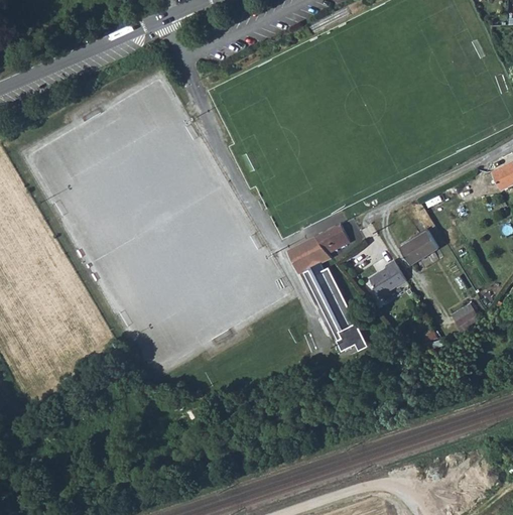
[(512,183),(512,160),(493,171),(502,189),(512,183)]
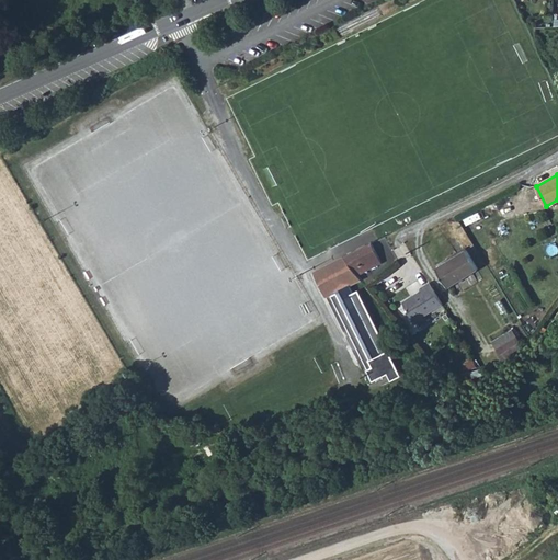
[(342,259),(354,275),(379,264),(368,244),(341,259),(342,259)]
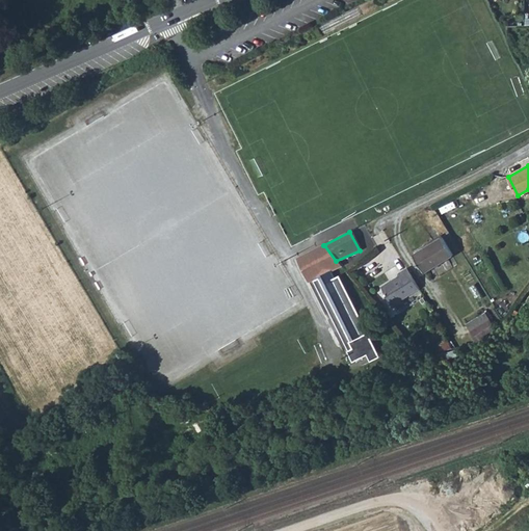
[(451,256),(441,239),(428,247),(427,245),(412,256),(422,273),(451,256)]
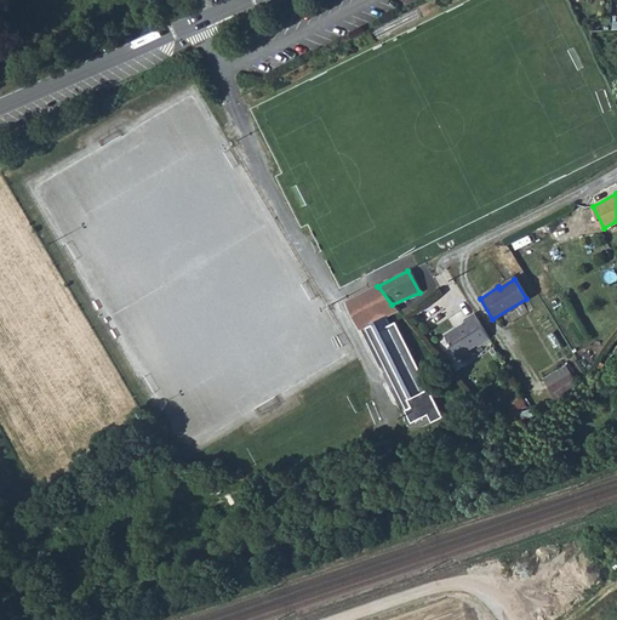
[(346,302),(358,329),(367,324),(383,317),(396,310),(392,305),(378,286),(346,302)]
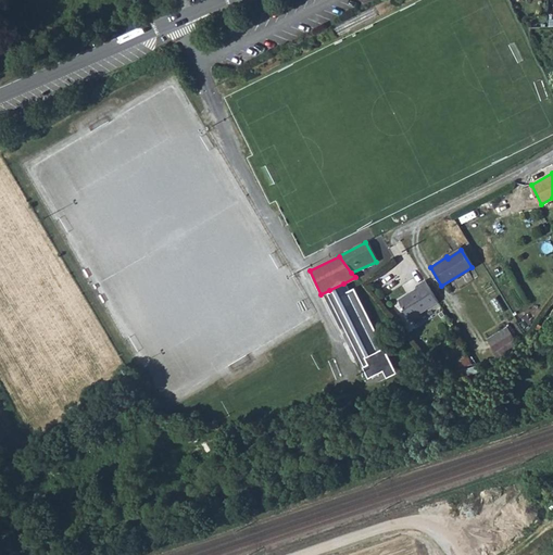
[(436,303),(423,281),(414,287),(415,289),(397,301),(407,319),(436,303)]
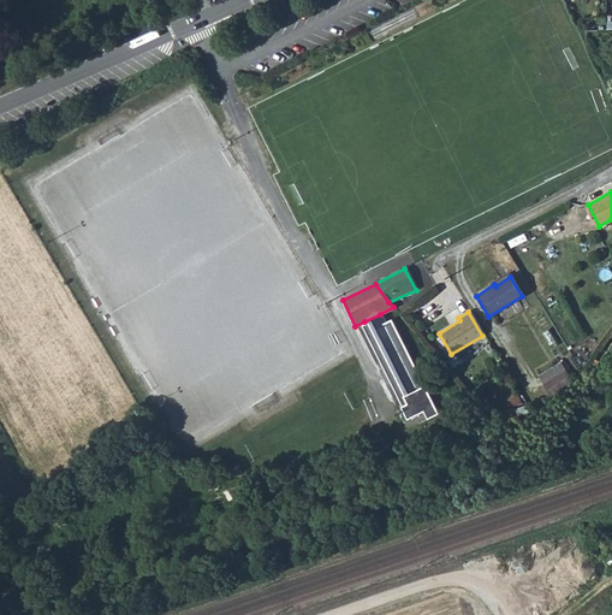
[(397,384),(403,396),(417,389),(380,314),(364,321),(392,376),(398,372),(402,382),(397,384)]
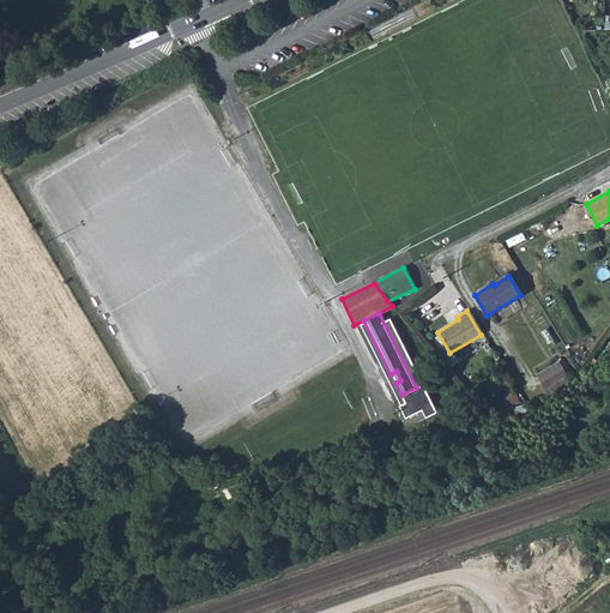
[(435,391),(418,359),(411,361),(428,395),(434,391),(435,391)]
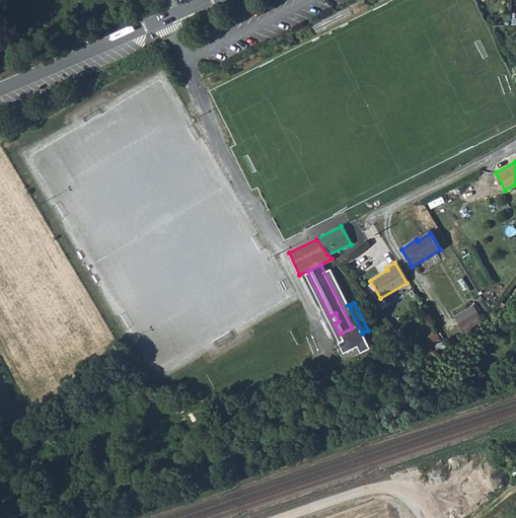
[(452,316),(457,324),(475,313),(471,305),(452,316)]
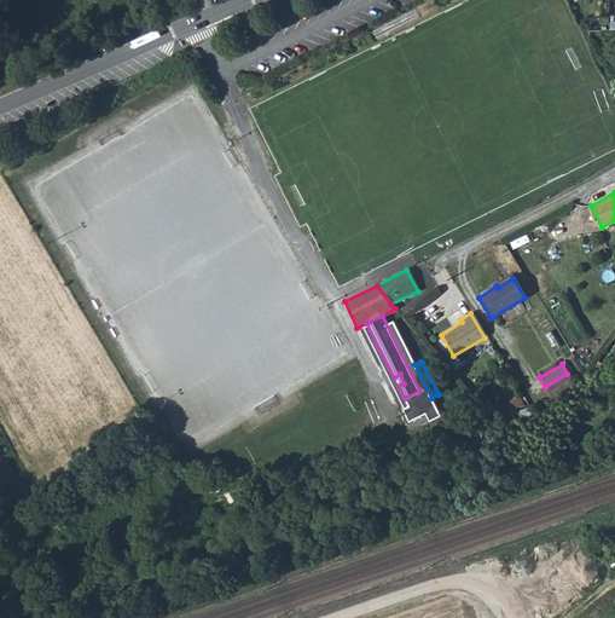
[(545,387),(551,398),(574,385),(567,374),(545,387)]
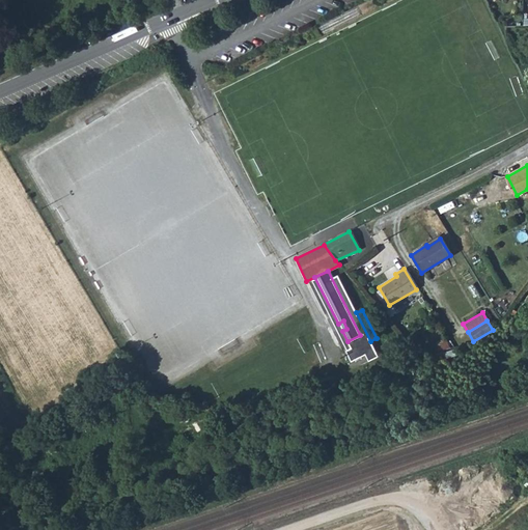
[(368,342),(373,352),(380,349),(376,338),(370,341),(368,342)]
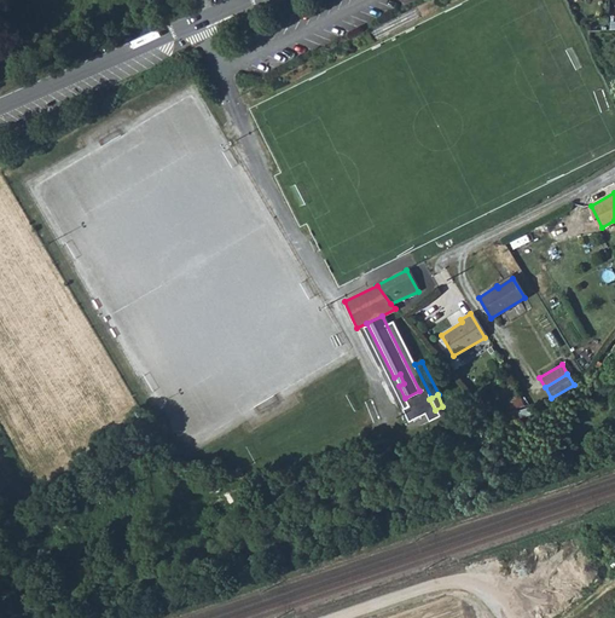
[(437,415),(435,410),(429,399),(412,408),(421,425),(437,415)]
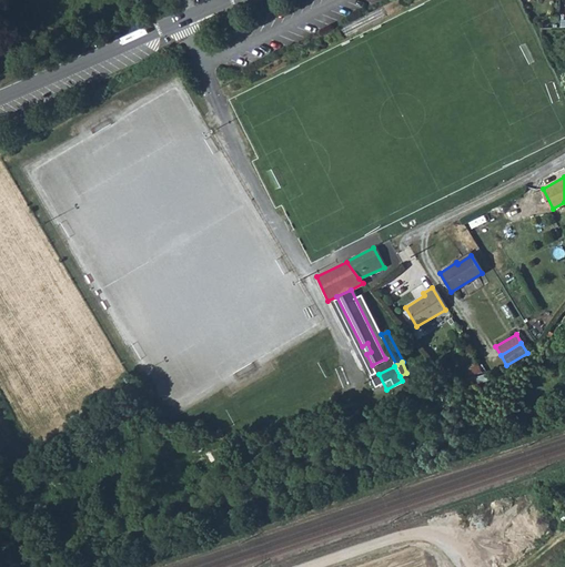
All buildings are outlined.
